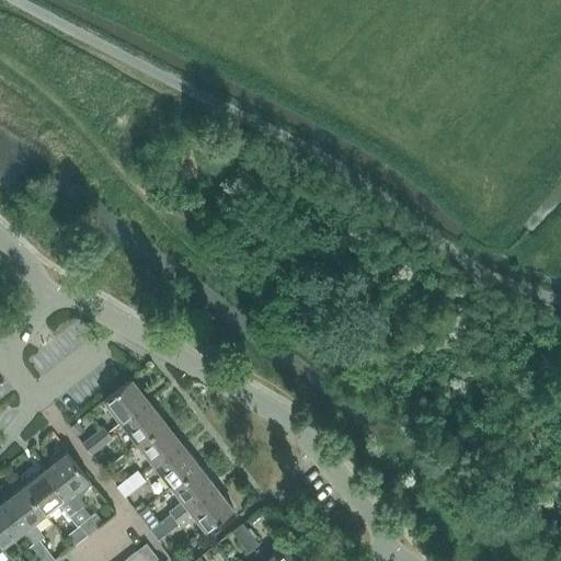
[(104,398),(121,420),(148,399),(132,377),(104,398)]
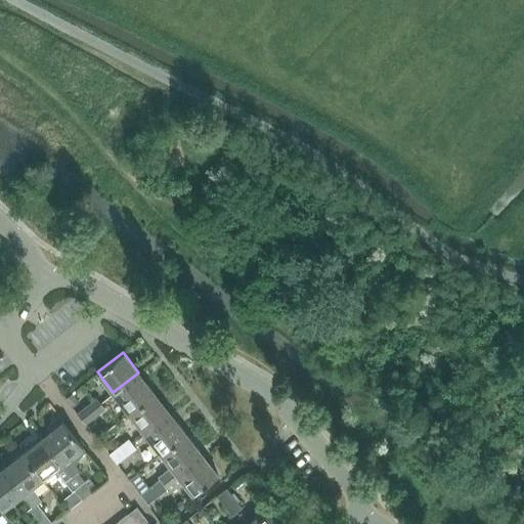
[(113,392),(129,412),(155,393),(138,373),(113,392)]
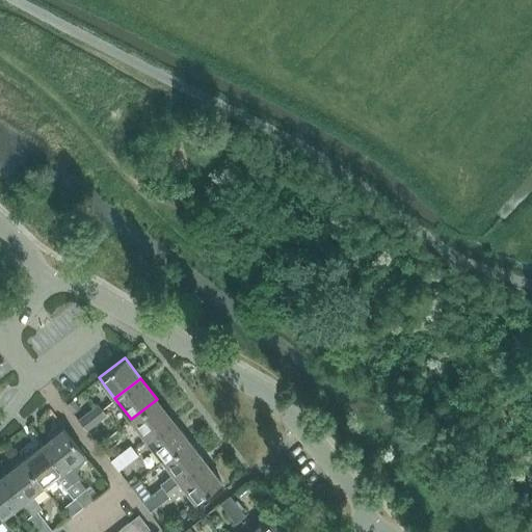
[(65,403),(73,411),(79,407),(72,398),(65,403)]
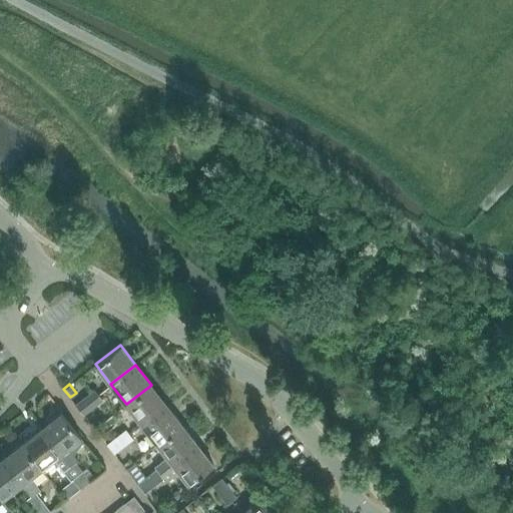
[(126,404),(141,424),(166,405),(151,385),(126,404)]
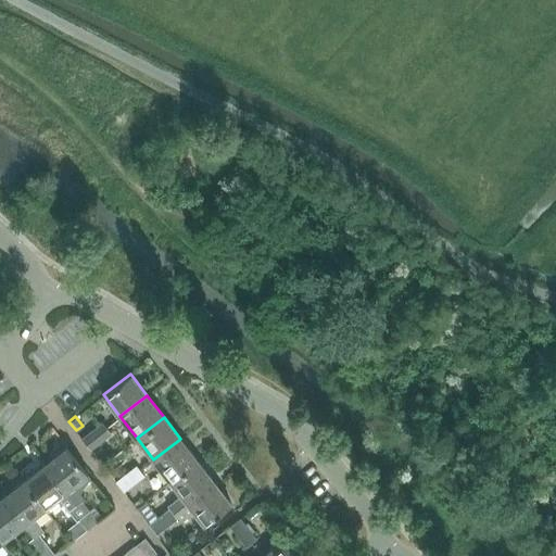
[(103,421),(93,430),(101,440),(111,431),(103,421)]
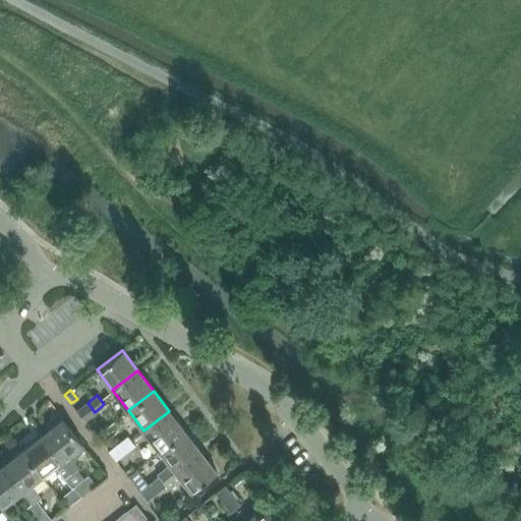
[(88,403),(76,410),(84,420),(95,412),(88,403)]
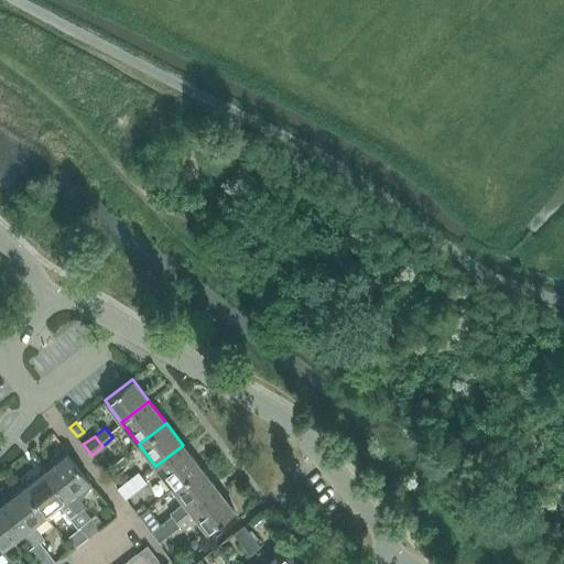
[(155,466),(173,488),(201,467),(183,445),(155,466)]
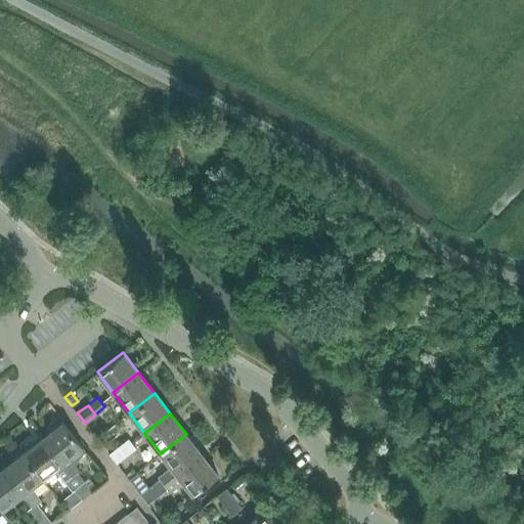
[(62,421),(43,437),(62,463),(73,475),(76,472),(77,471),(77,472),(80,470),(76,465),(84,452),(86,450),(83,446),(62,421)]
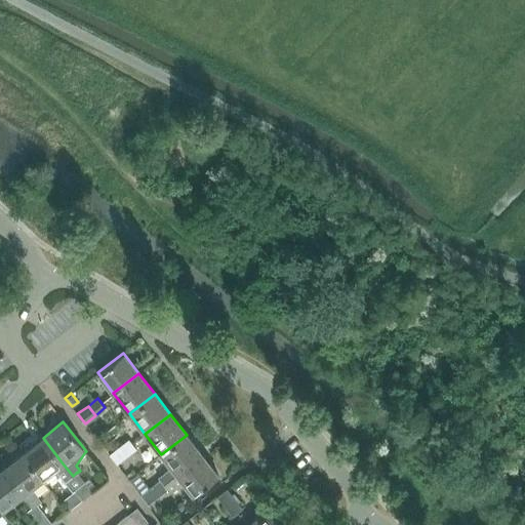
[(161,454),(171,468),(159,477),(160,479),(151,486),(158,495),(168,488),(164,484),(176,475),(202,454),(187,435),(161,454)]
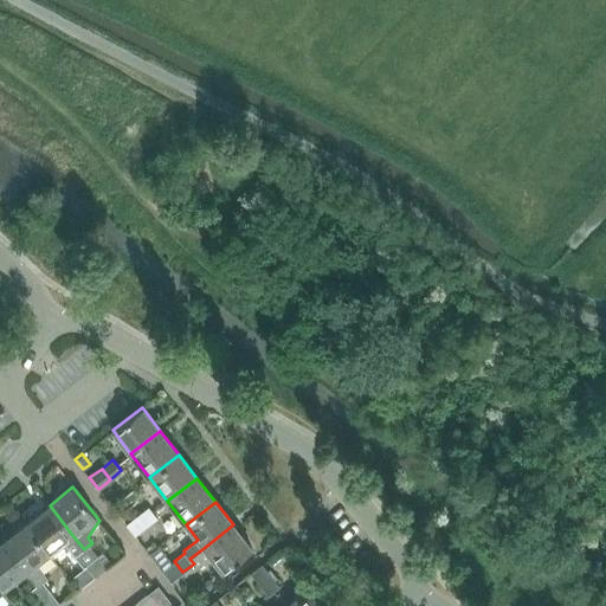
[(50,505),(26,523),(49,553),(49,554),(63,543),(83,569),(86,567),(97,558),(88,546),(84,549),(72,535),(50,505)]
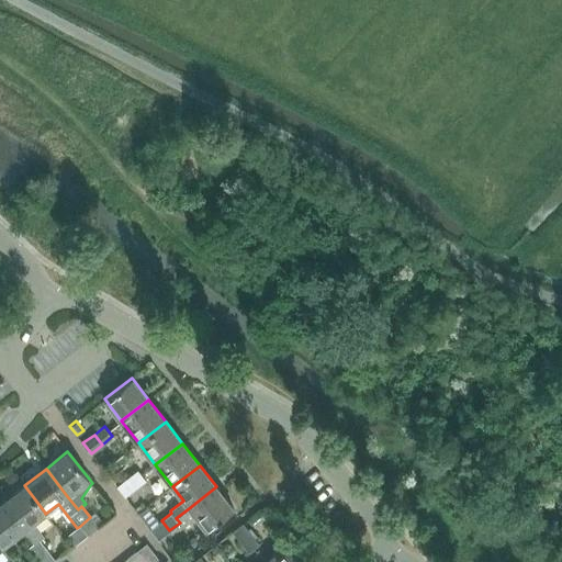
[(138,469),(127,478),(135,487),(146,479),(138,469)]
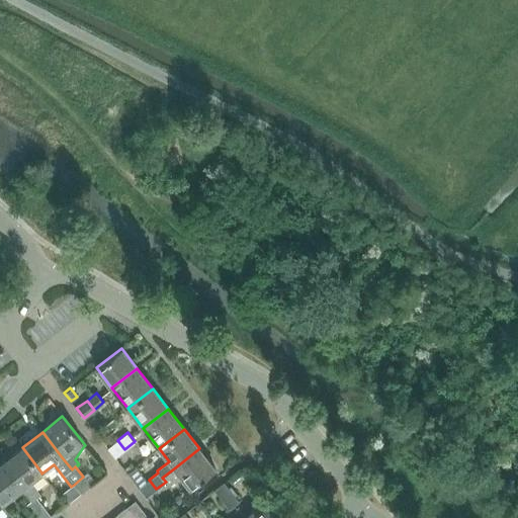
[(124,449),(117,440),(107,448),(114,457),(124,449)]
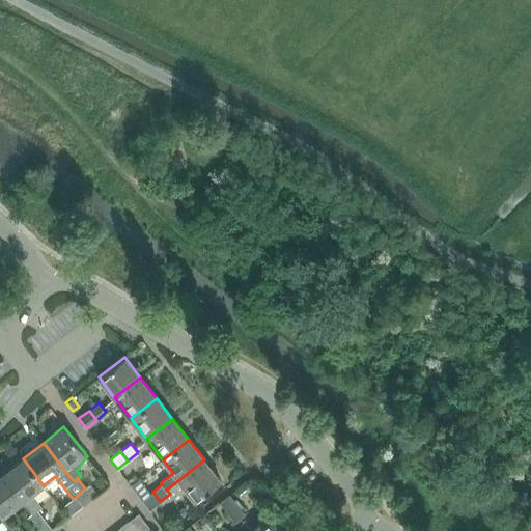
[(2,475),(23,501),(32,513),(40,506),(31,494),(43,484),(23,458),(2,475)]
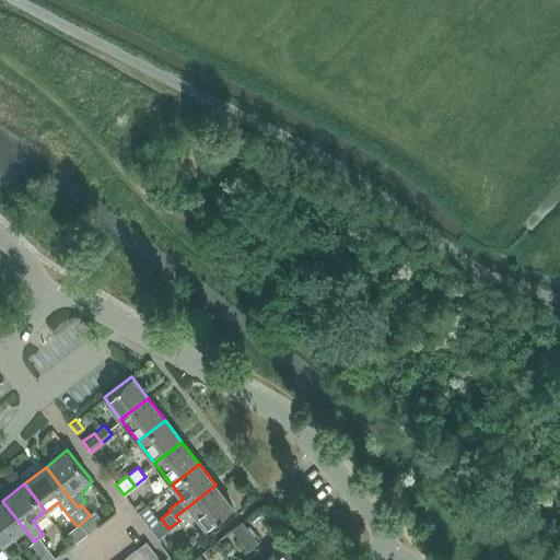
[(216,485),(188,506),(175,516),(179,521),(183,525),(196,515),(206,528),(233,506),(216,485)]
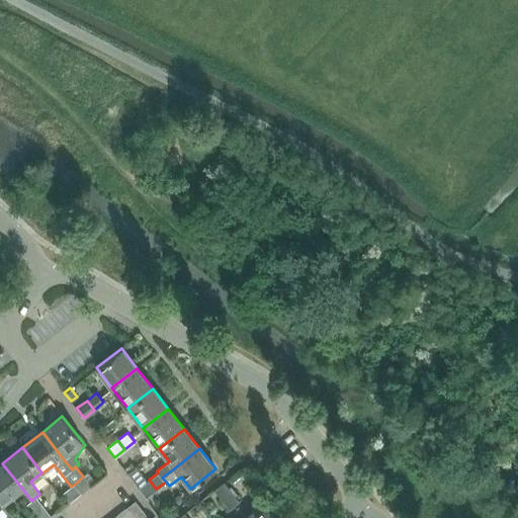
[(2,463),(0,464),(0,501),(2,504),(22,489),(2,463)]
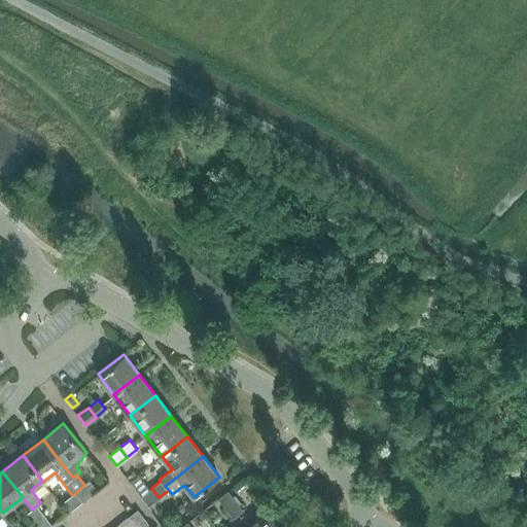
[(233,488),(232,489),(236,493),(246,485),(243,480),(233,488)]
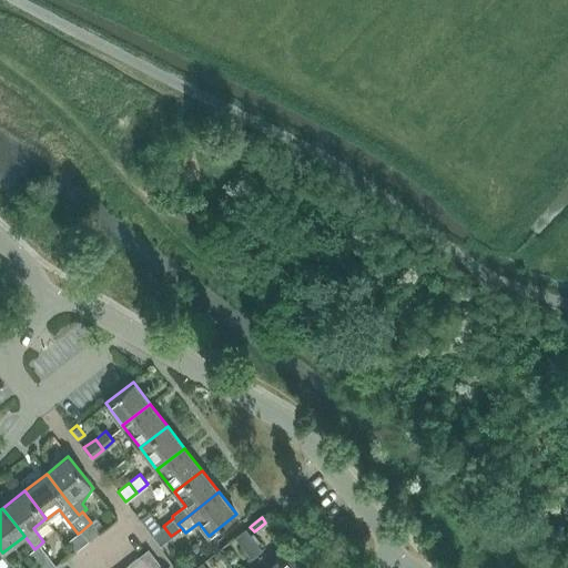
[(91,523),(81,531),(89,541),(99,534),(97,529),(91,523)]
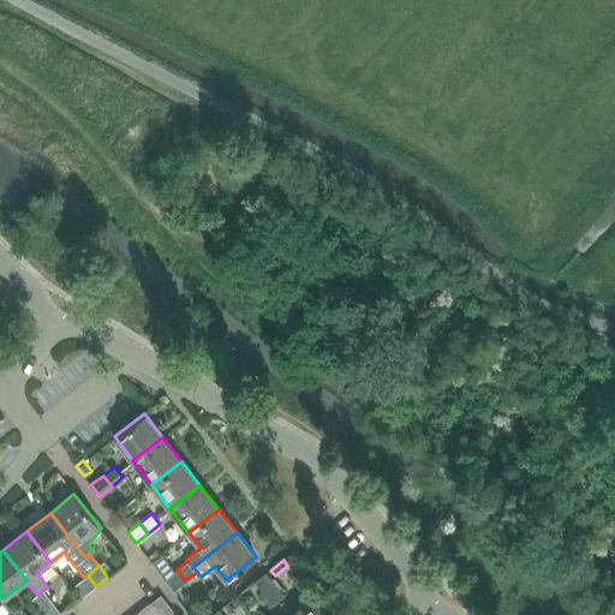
[(185,580),(177,569),(165,579),(173,590),(185,580)]
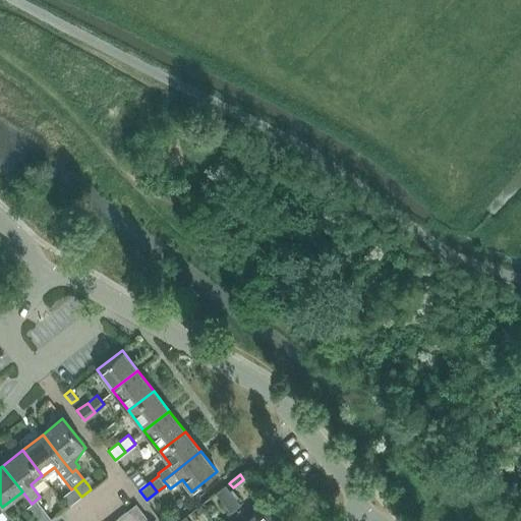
[(215,493),(224,503),(233,496),(225,485),(215,493)]
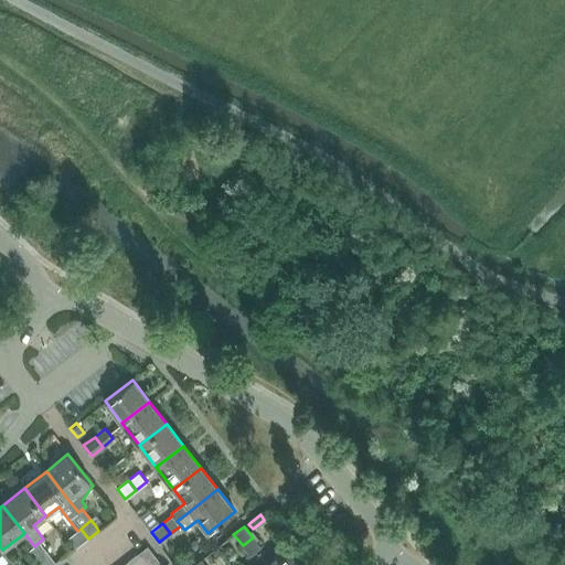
[(253,537),(243,545),(251,556),(260,548),(253,537)]
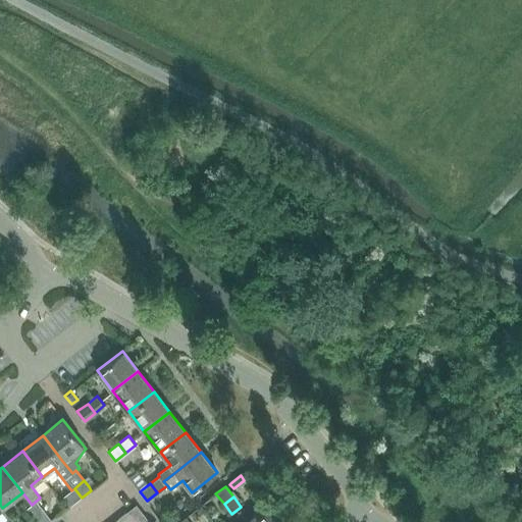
[(27,509),(34,518),(44,511),(37,501),(27,509)]
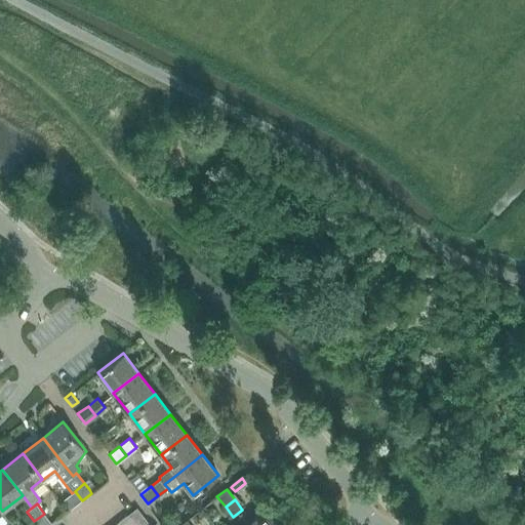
[(150,524),(136,507),(126,515),(134,524),(150,524)]
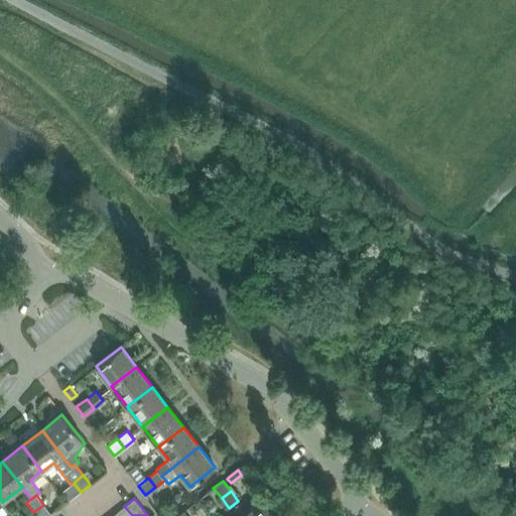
[(275,515),(263,500),(243,515),(275,515)]
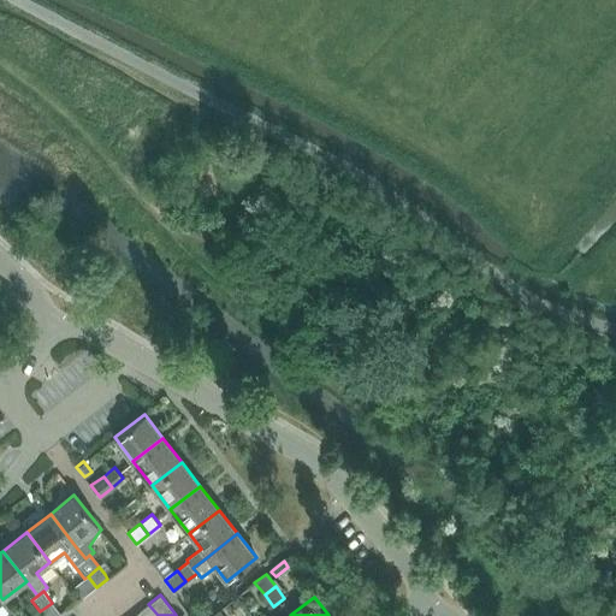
[(52,603),(40,611),(43,615),(57,615),(61,614),(52,603)]
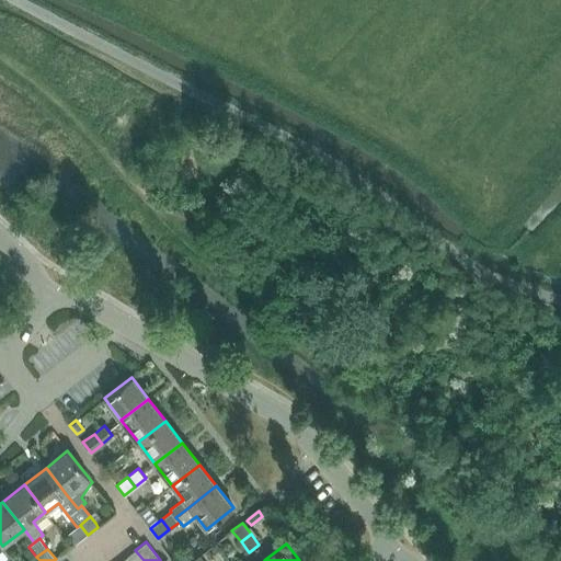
[(144,560),(135,550),(125,558),(126,560),(144,560)]
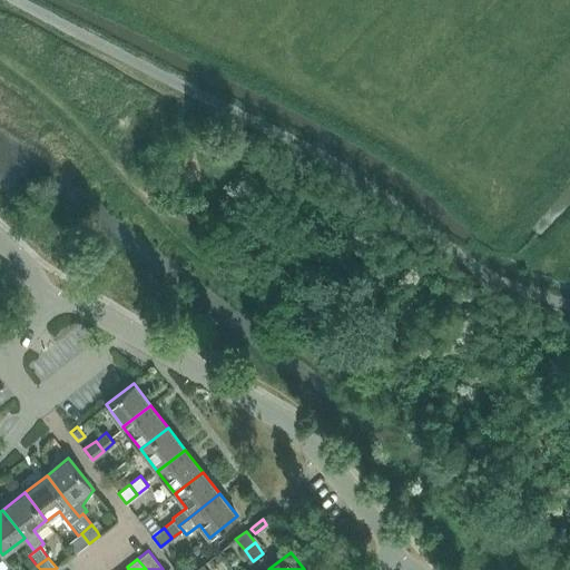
All buildings are outlined.
